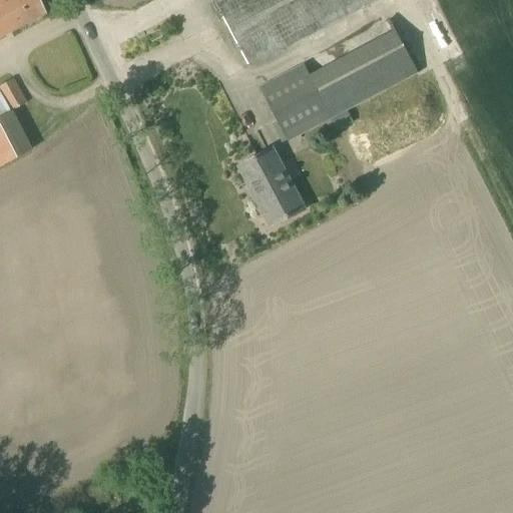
[(0,0),(0,37),(45,14),(37,0),(0,0)]
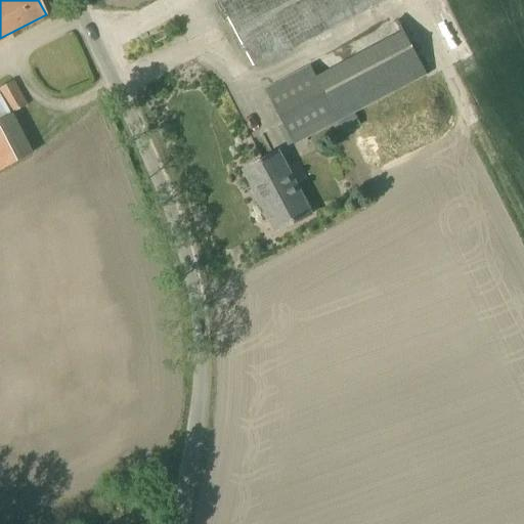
[(218,0),(255,68),(383,0),(218,0)]
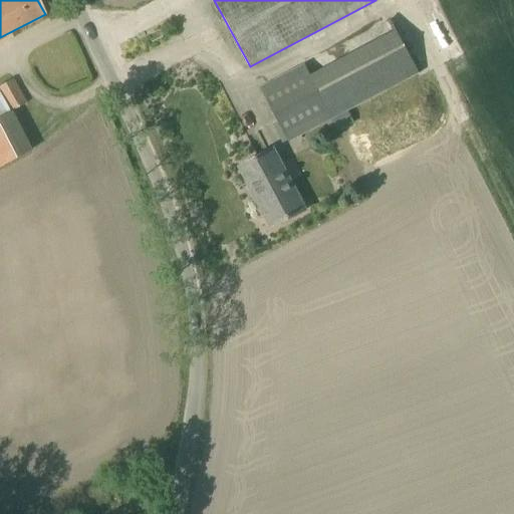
[(418,74),(398,36),(313,81),(333,118),(418,74)]
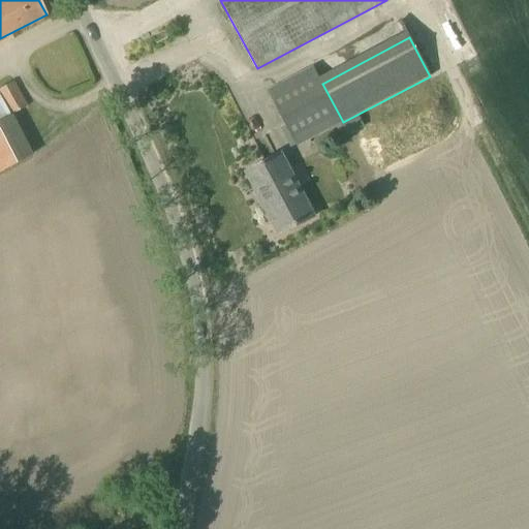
[(322,84),(313,67),(269,91),(298,146),(343,122),(322,84)]
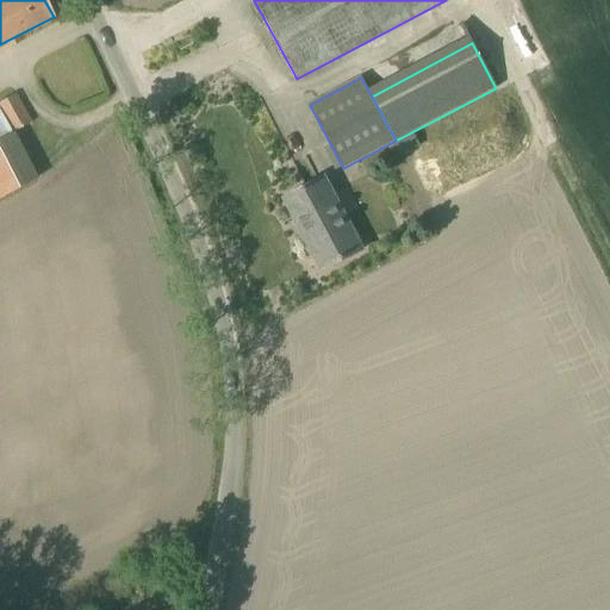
[(0,103),(0,114),(10,135),(30,124),(14,94),(0,103)]
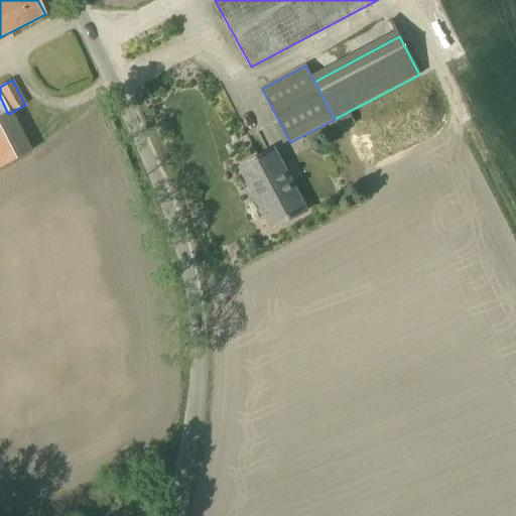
[(273,152),(241,168),(273,230),(305,213),(273,152)]
